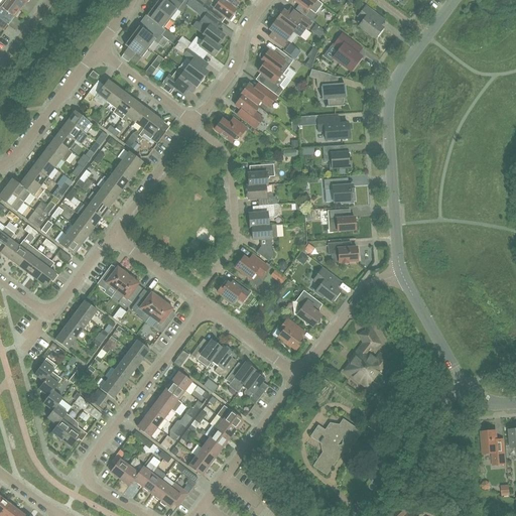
[(6,12),(14,17),(25,2),(22,0),(0,0),(0,18),(1,19),(6,12)]
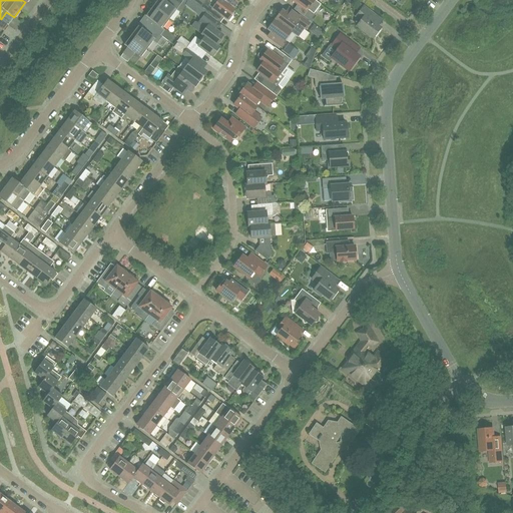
[(169,19),(176,9),(182,13),(183,8),(172,0),(167,0),(166,2),(162,0),(156,0),(152,7),(169,19)]
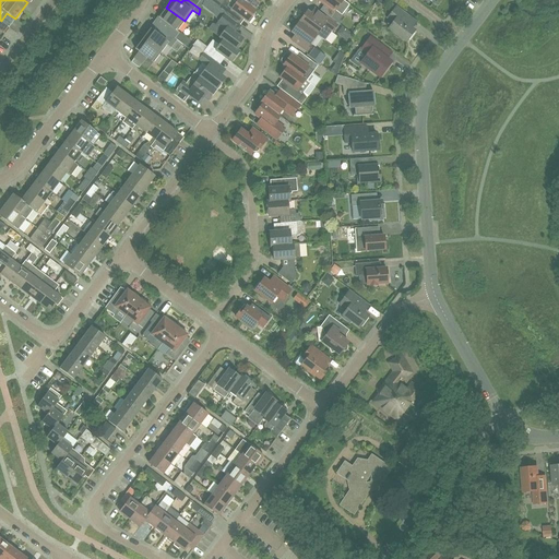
[(257,10),(254,9),(241,0),(237,0),(236,3),(232,0),(230,2),(226,0),(224,0),(217,9),(224,13),(232,20),(236,13),(246,20),(245,21),(249,23),(253,18),(251,16),(257,10)]
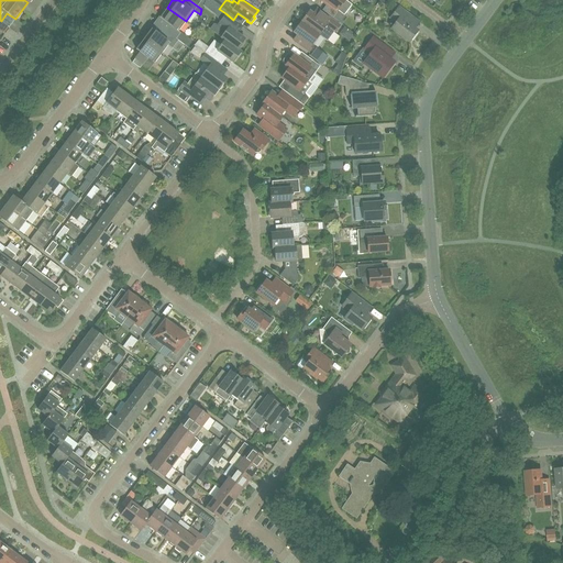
[(256,9),(262,0),(243,0),(256,9)]
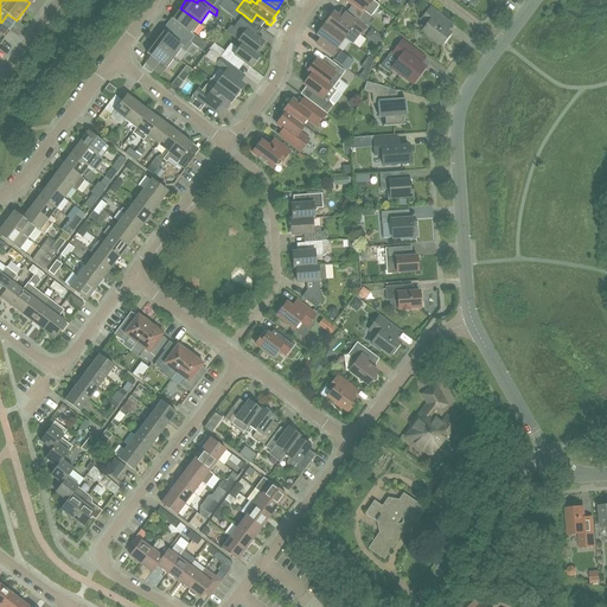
[(379,5),(371,0),(344,0),(351,5),(347,11),(358,19),(363,14),(362,13),(364,11),(371,17),(379,5)]
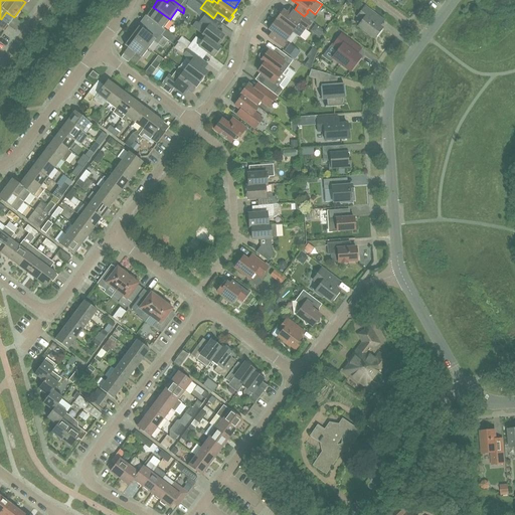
[(383,20),(375,14),(364,6),(356,16),(361,20),(357,26),(374,39),(382,28),(379,26),(383,20)]
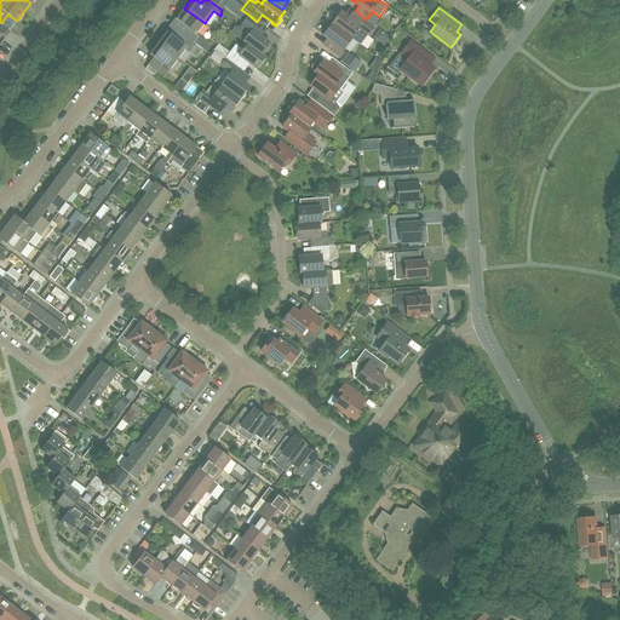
[(196,35),(205,23),(184,9),(176,19),(187,28),(182,34),(194,42),(199,36),(196,35)]
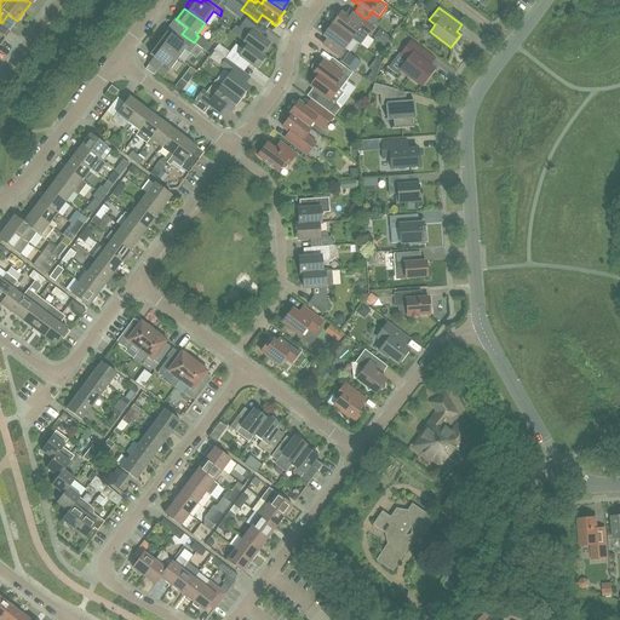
[(269,42),(254,32),(260,24),(257,22),(248,15),(241,10),(236,16),(244,22),(240,27),(234,27),(231,32),(244,40),(244,41),(247,45),(260,55),(269,42)]
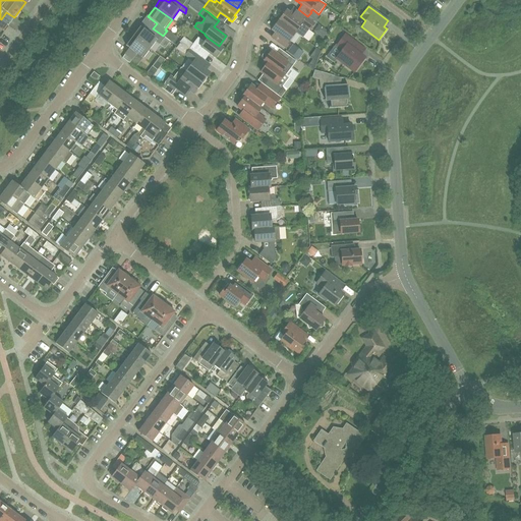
[(314,24),(309,20),(293,8),(289,13),(286,10),(279,20),(295,33),(302,38),(308,29),(310,30),(314,24)]
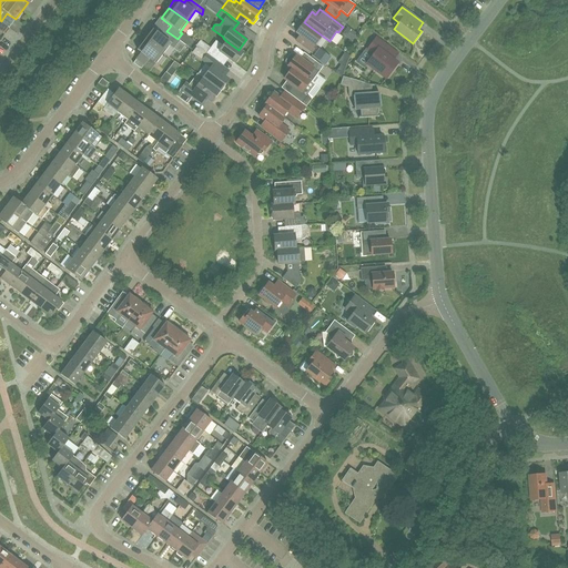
[(314,46),(322,36),(304,22),(296,32),(300,36),(295,41),(312,52),(316,47),(314,46)]
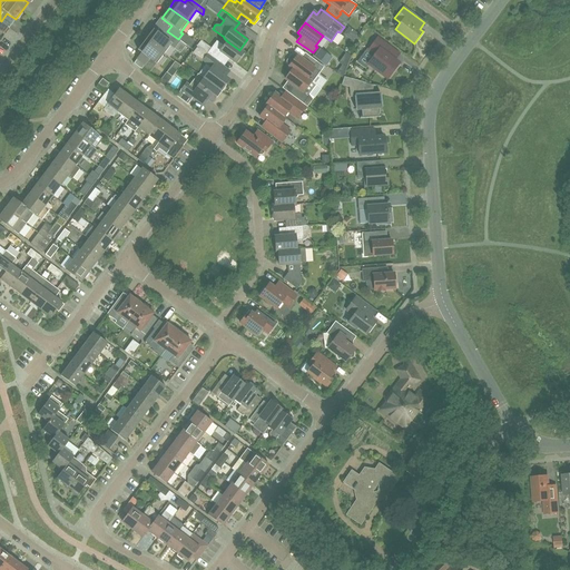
[(359,35),(349,27),(343,35),(353,41),(359,35)]
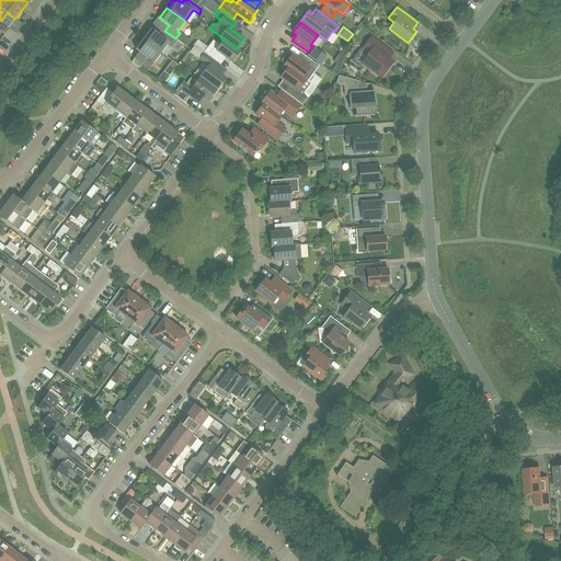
[(178,39),(175,38),(164,31),(160,36),(150,29),(142,39),(161,53),(168,45),(171,47),(178,39)]
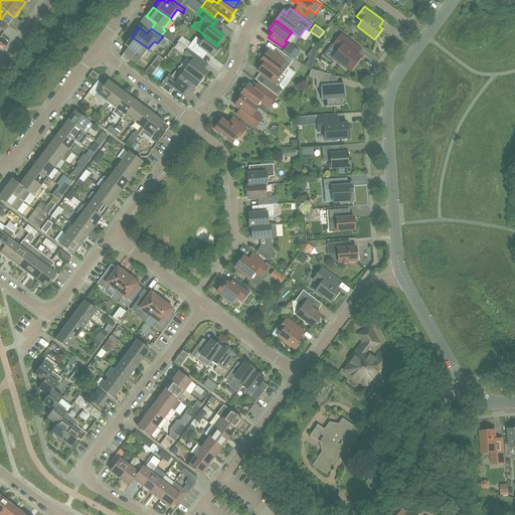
[(341,34),(333,45),(338,50),(332,58),(348,70),(353,63),(354,64),(360,57),(347,48),(352,42),(341,34)]
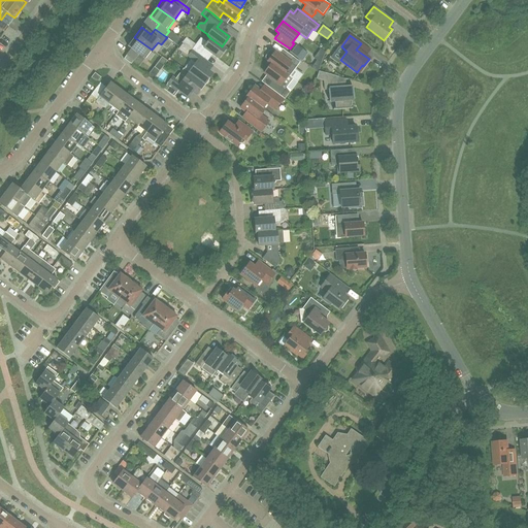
[(152,50),(134,37),(127,46),(129,47),(127,51),(129,52),(124,59),(131,64),(138,55),(144,60),(152,50)]
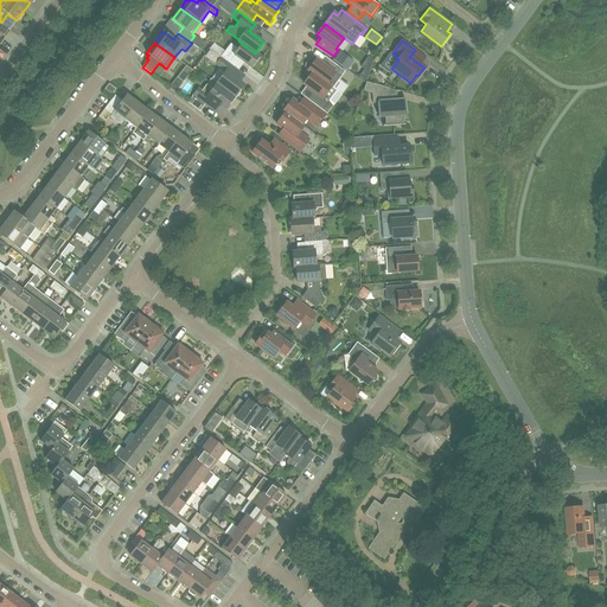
[(260,56),(255,53),(242,44),(237,49),(230,44),(221,57),(221,58),(230,65),(236,57),(250,68),(260,56)]
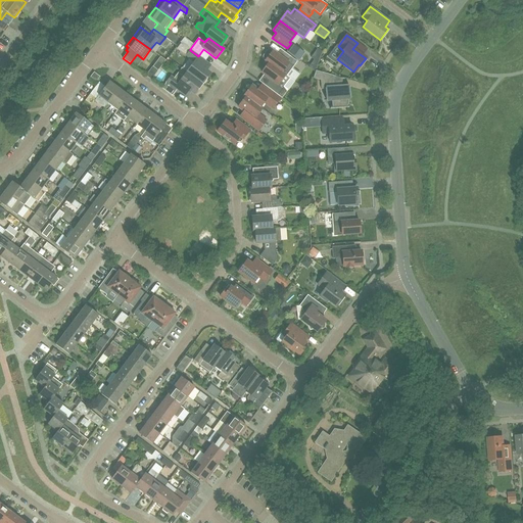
[(304,53),(293,45),(288,52),(298,60),(304,53)]
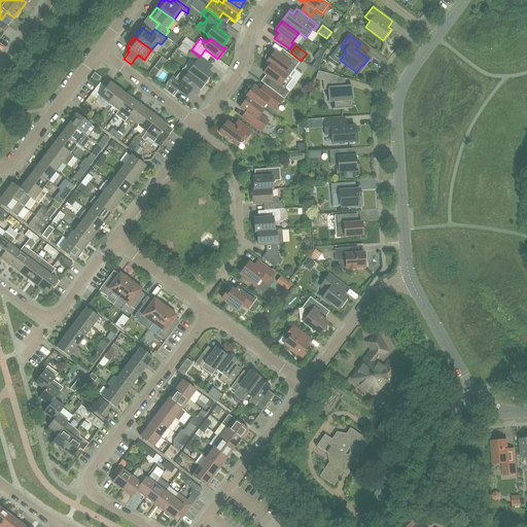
[(208,71),(212,66),(200,57),(191,50),(187,56),(196,62),(188,72),(204,84),(211,73),(208,71)]
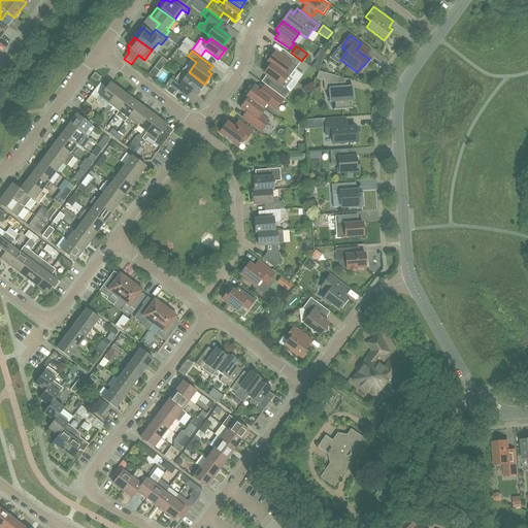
[(274,52),(272,51),(270,51),(266,57),(266,59),(268,61),(267,61),(270,64),(271,63),(284,73),(285,73),(288,68),(294,70),(300,62),(293,58),(290,62),(274,52)]
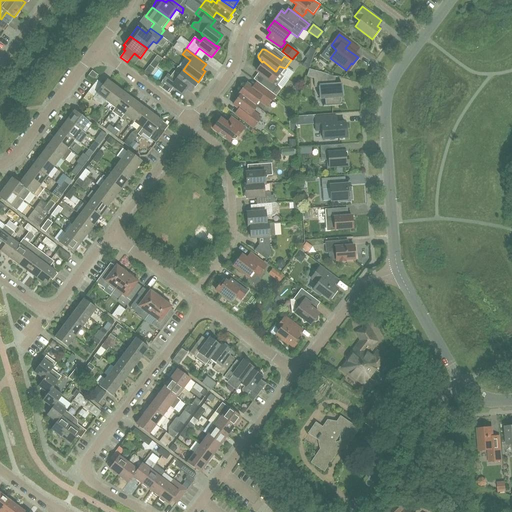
[(321,57),(326,62),(330,58),(326,53),(321,57)]
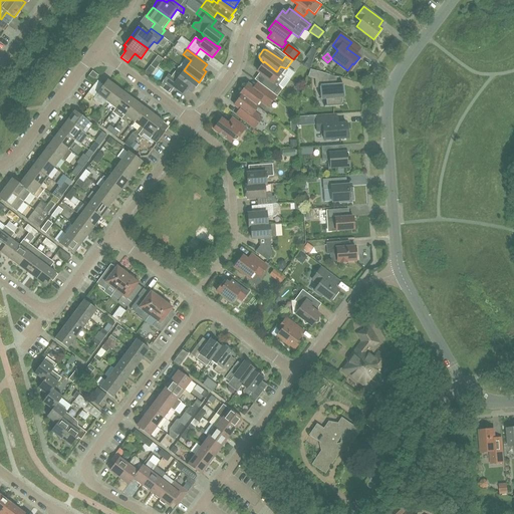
[(149,78),(163,59),(158,55),(143,74),(149,78)]
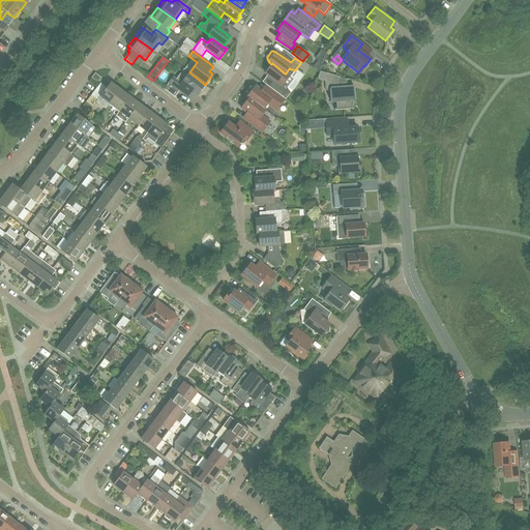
[(319,72),(322,63),(318,61),(313,68),(319,72)]
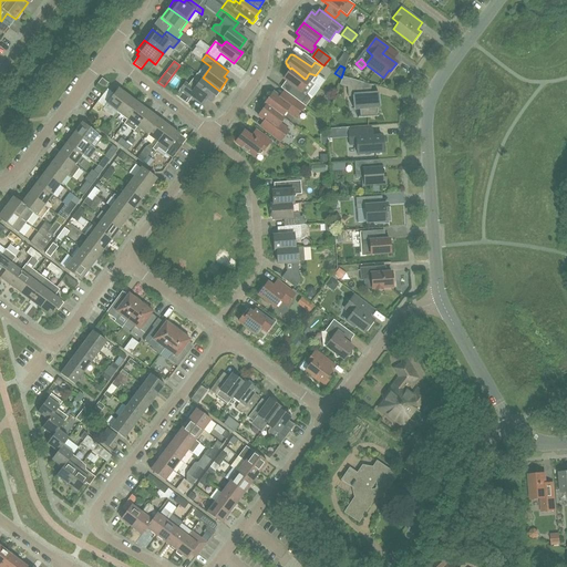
[(315,84),(309,81),(306,79),(305,79),(291,68),(290,69),(284,79),(289,83),(289,84),(289,86),(291,88),(287,93),(300,103),(307,94),(315,84)]
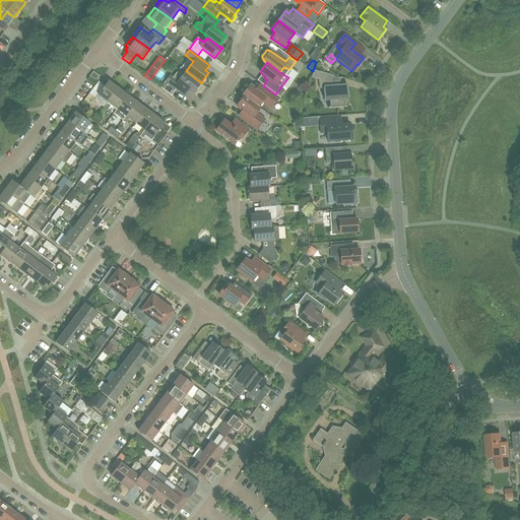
[(186,71),(181,67),(173,78),(170,76),(166,81),(186,96),(189,91),(193,93),(201,83),(186,71)]
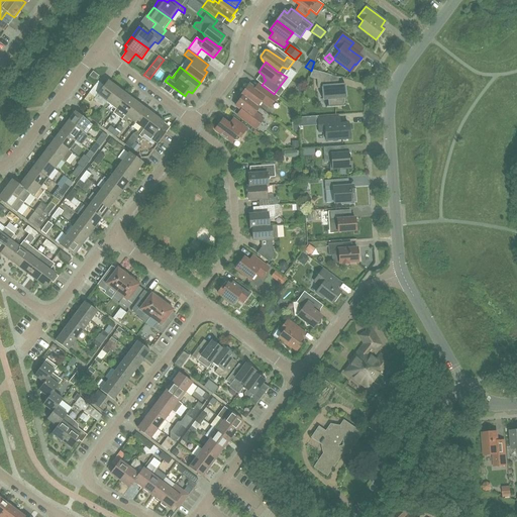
[(344,106),(346,98),(345,86),(327,87),(327,84),(329,75),(312,70),(309,78),(316,80),(317,88),(321,88),(322,100),(328,99),(328,108),(344,106)]
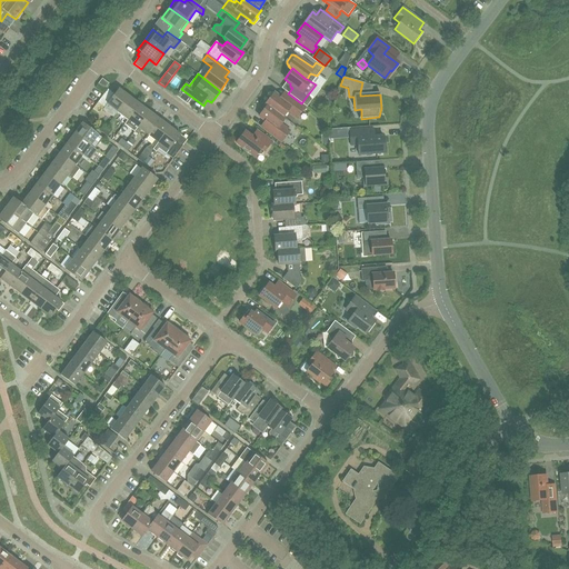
[(109,83),(102,78),(98,83),(105,89),(109,83)]
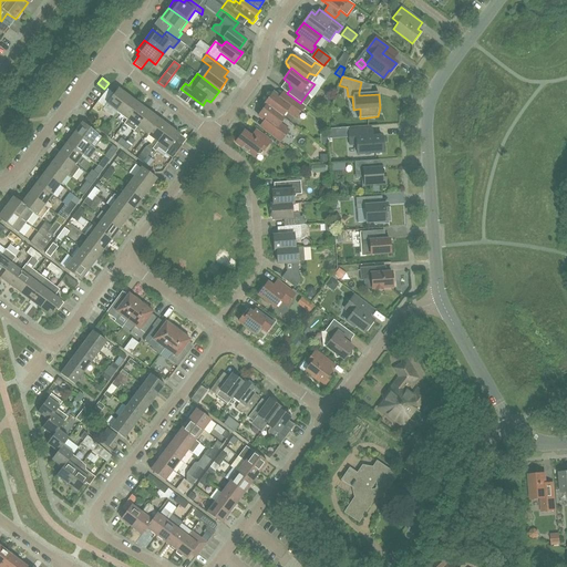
[(116,112),(129,96),(119,89),(114,94),(107,89),(104,93),(98,102),(104,107),(103,110),(113,117),(117,112),(116,112)]
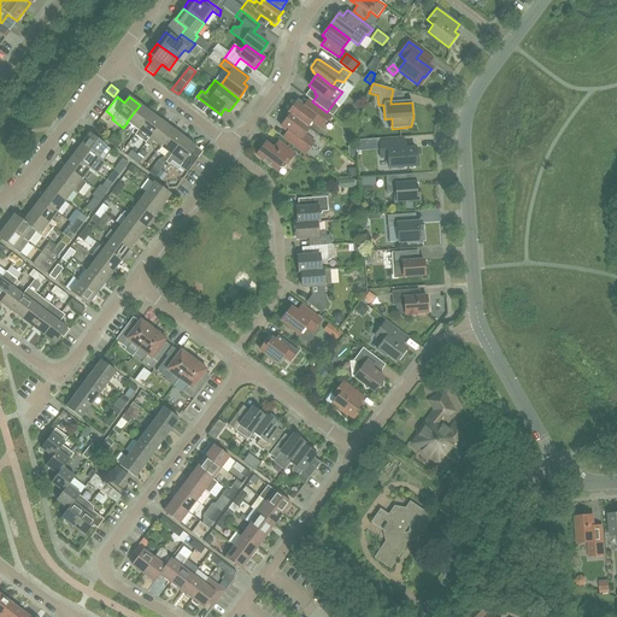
[(321,129),(330,116),(318,107),(313,113),(297,100),(287,113),(289,115),(307,127),(311,121),(321,129)]
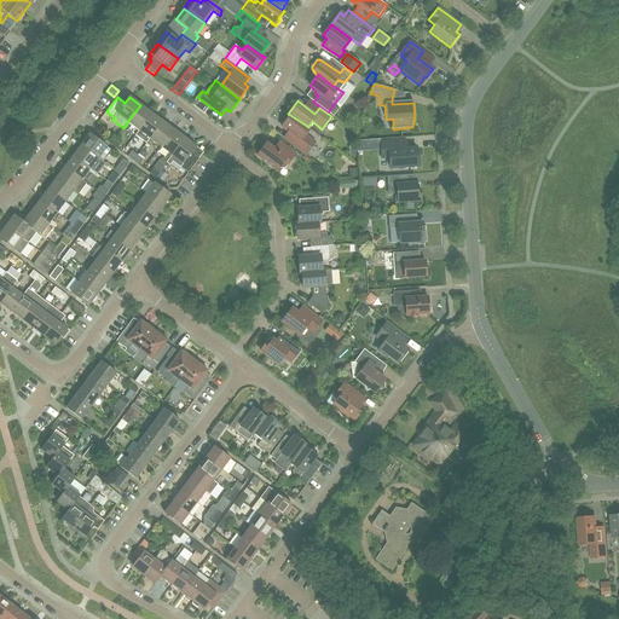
[(139,131),(151,114),(140,105),(127,122),(128,122),(139,131)]
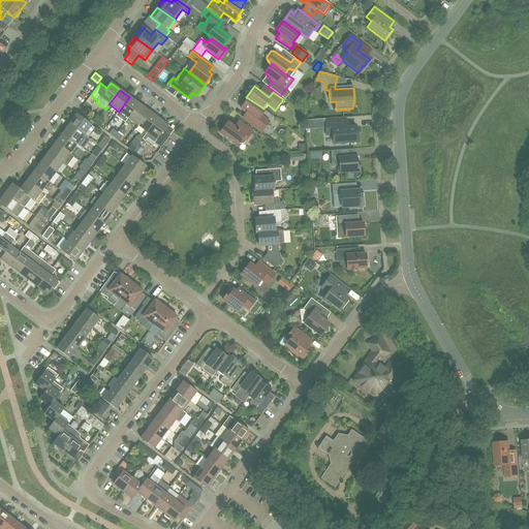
[(125,123),(138,104),(129,97),(119,112),(116,116),(125,123)]
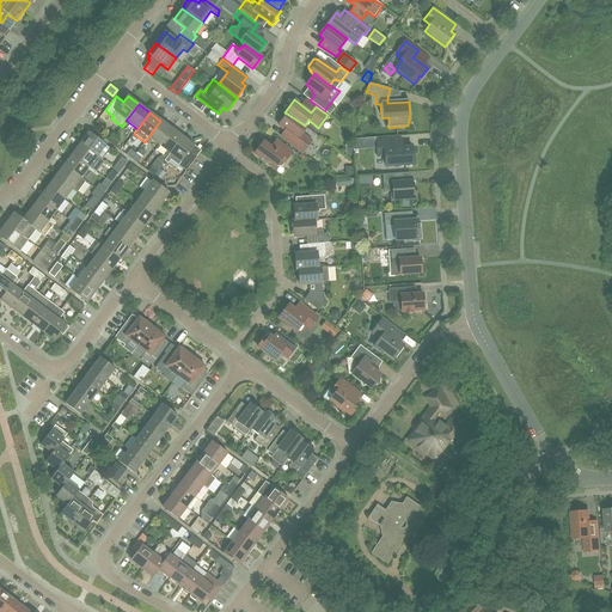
[(301,134),(306,127),(305,126),(287,114),(279,126),(294,138),(289,144),(303,153),(312,141),(301,134)]
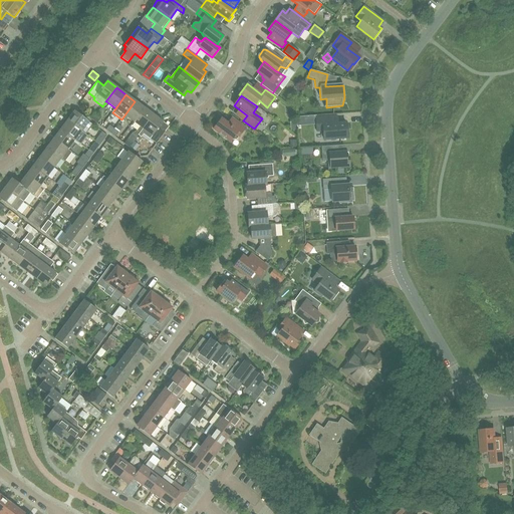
[(134,122),(144,107),(135,101),(121,119),(124,121),(127,117),(134,122)]
